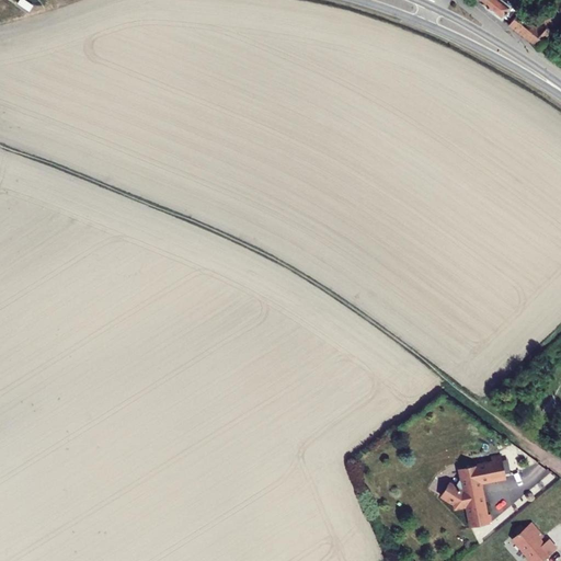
[(480,0),(479,2),(504,22),(518,7),(513,1),(513,0),(480,0)]
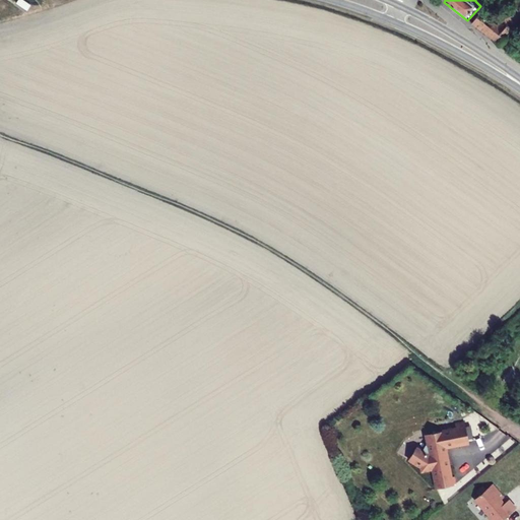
[(471,24),(499,47),(519,24),(519,7),(502,26),(485,10),(471,24)]
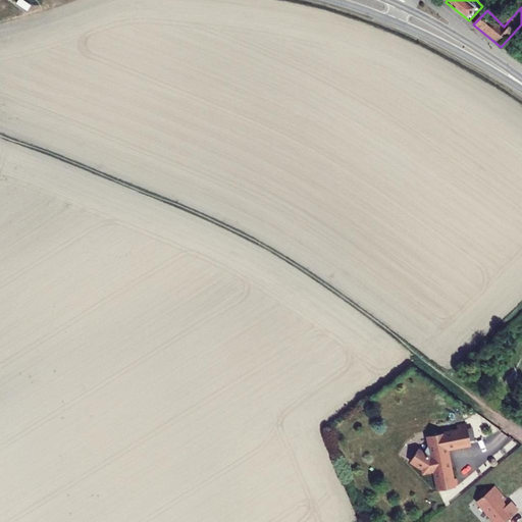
[(472,446),(469,429),(468,429),(460,431),(436,435),(438,446),(430,448),(429,448),(425,454),(419,450),(411,462),(422,469),(423,475),(435,472),(439,491),(457,488),(457,486),(460,486),(459,479),(457,479),(451,450),(472,446)]
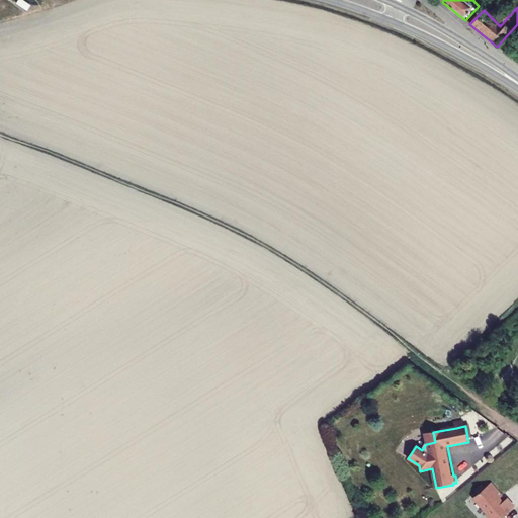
[(425,434),(427,444),(435,442),(433,432),(425,434)]
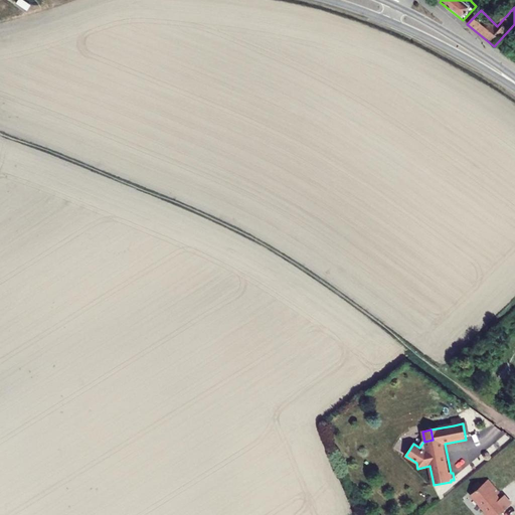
[(488,482),(470,497),(485,514),(500,514),(511,506),(504,498),(499,501),(496,498),(499,495),(488,482)]
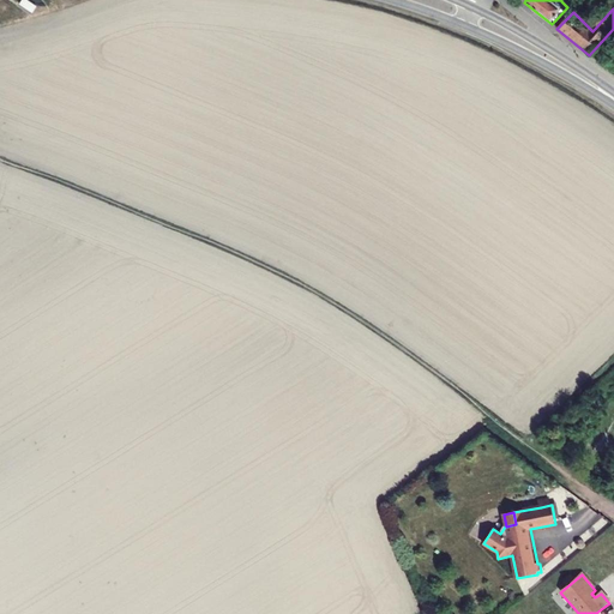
All buildings are outlined.
